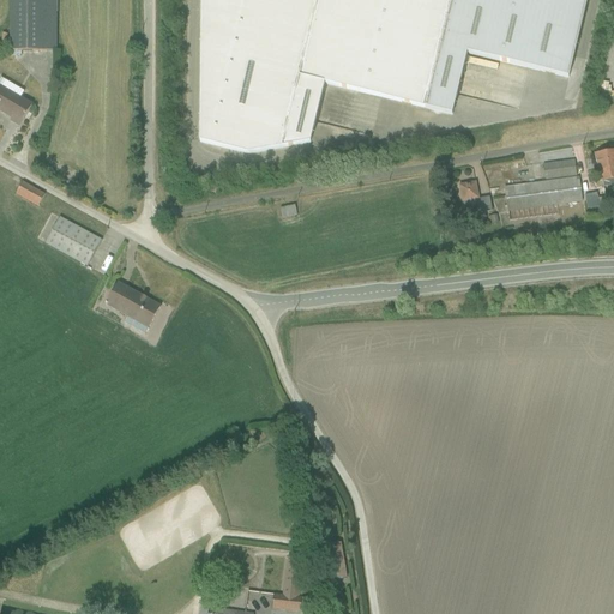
[(56,52),(55,0),(12,0),(13,53),(56,52)]
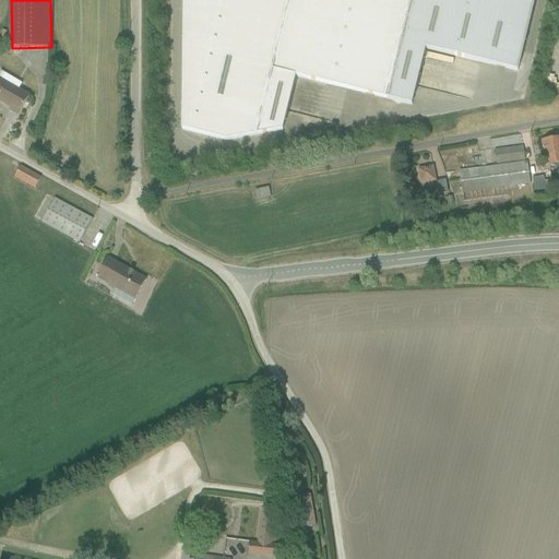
[(296,79),(383,98),(406,0),(181,0),(180,130),(224,142),(282,131),(296,79)]
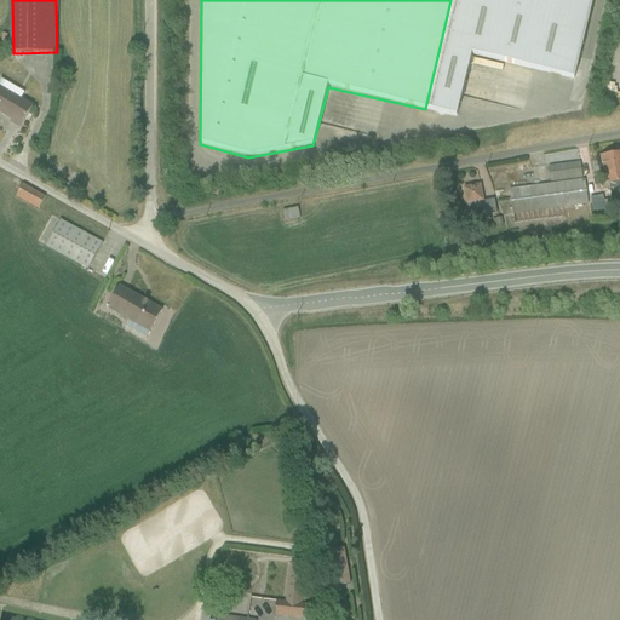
[(593,0),(451,0),(425,109),(454,116),(470,52),(575,78),(593,0)]
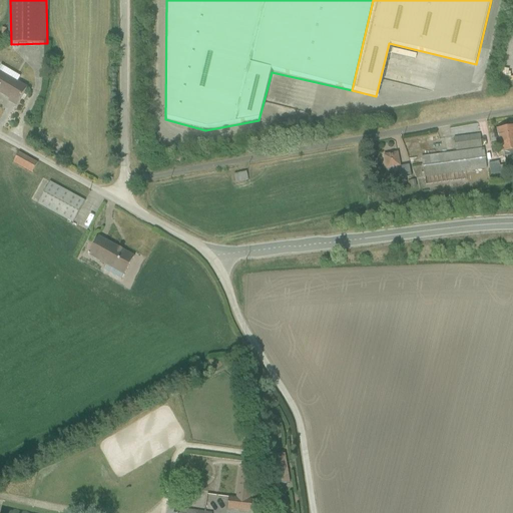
[(30,86),(1,69),(0,70),(0,91),(20,104),(30,86)]
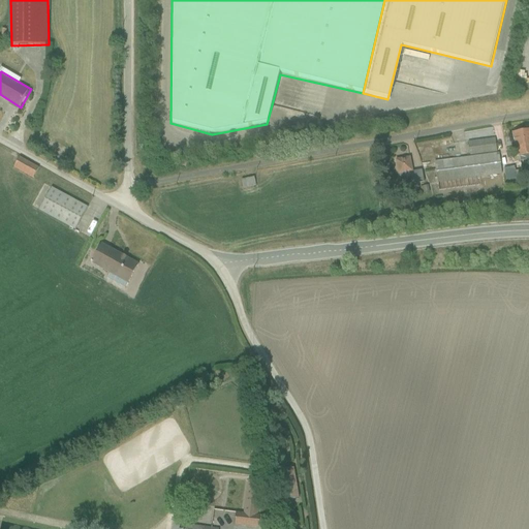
[(528,130),(511,134),(516,159),(528,156),(528,130)]
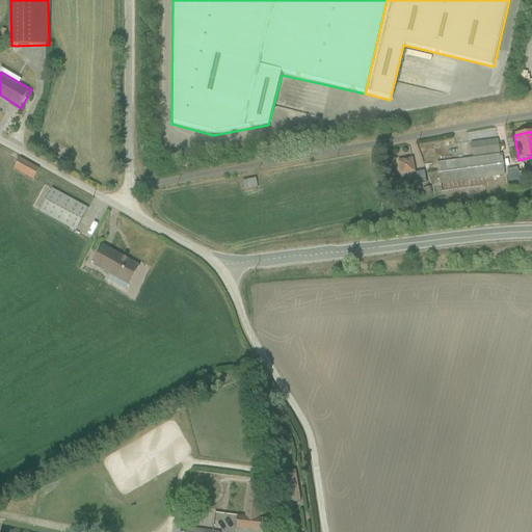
[(432,159),(436,186),(504,177),(499,136),(470,140),(472,154),(432,159)]
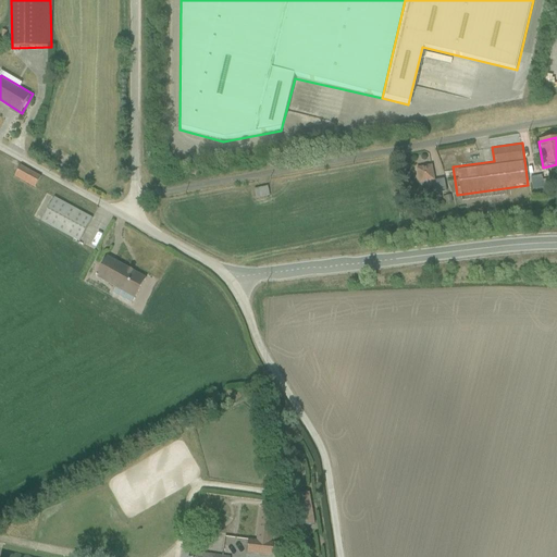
[(415,169),(417,189),(430,187),(431,195),(446,193),(444,176),(431,177),(430,166),(415,169)]
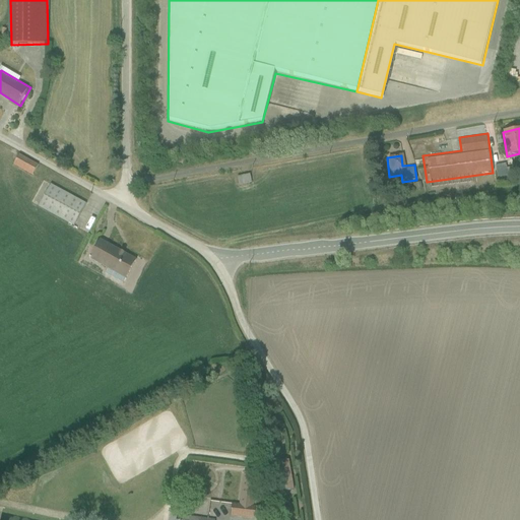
[(38,168),(18,156),(12,167),(31,178),(38,168)]
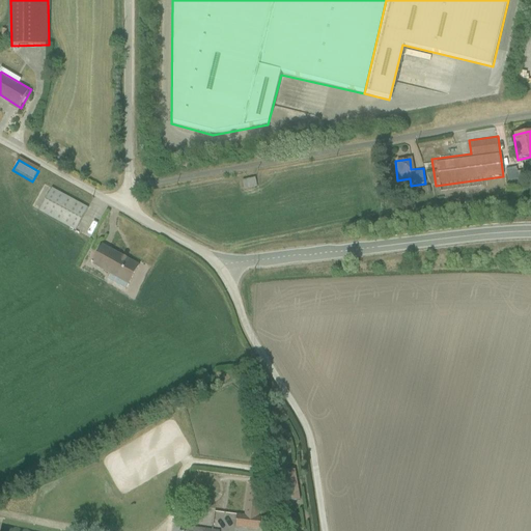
[(520,180),(515,165),(505,168),(508,184),(520,180)]
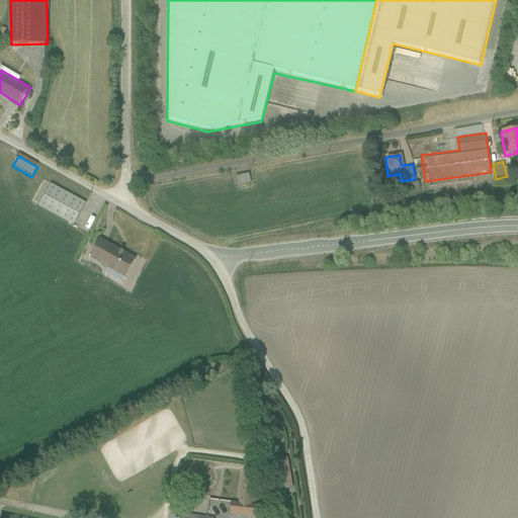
[(250,176),(239,178),(241,188),(251,186),(250,176)]
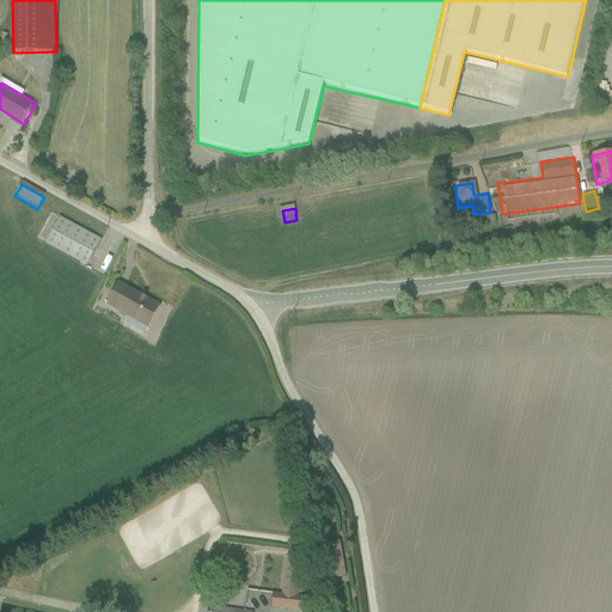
[(542,225),(560,222),(558,213),(540,215),(542,225)]
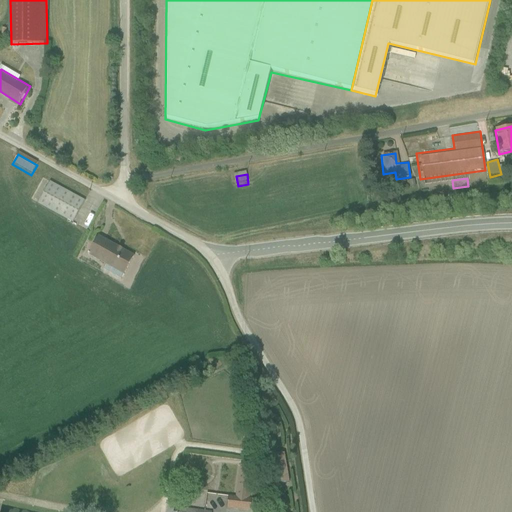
[(48,183),(37,204),(73,223),(84,202),(48,183)]
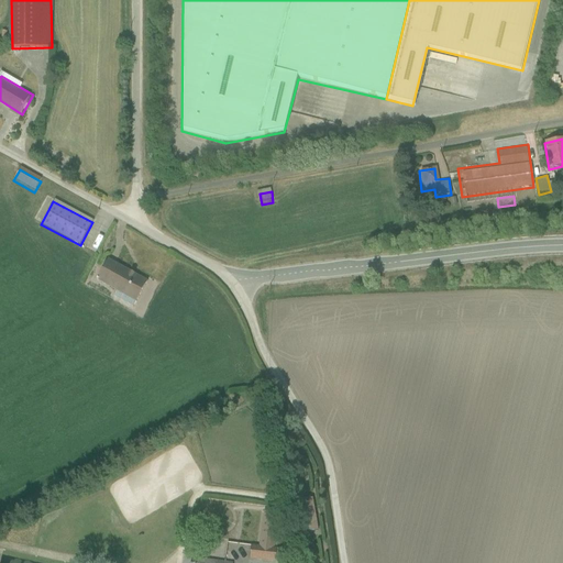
[(138,302),(150,283),(110,261),(99,280),(138,302)]
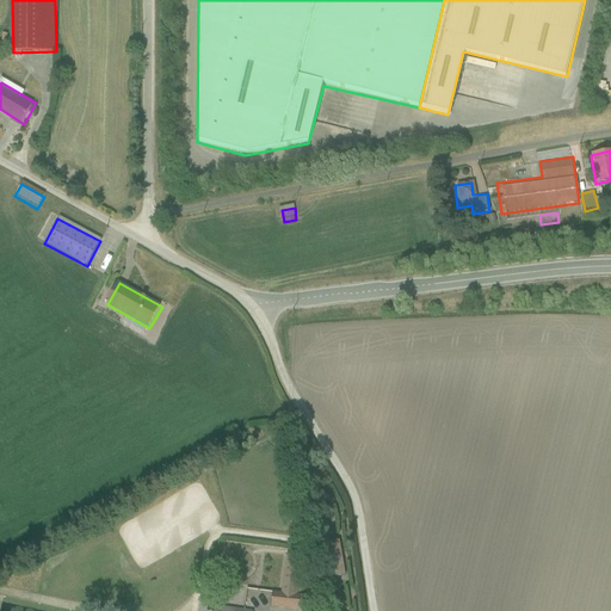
[(296,568),(285,568),(285,594),(269,594),(269,606),(302,606),(302,596),(296,596),(296,568)]
